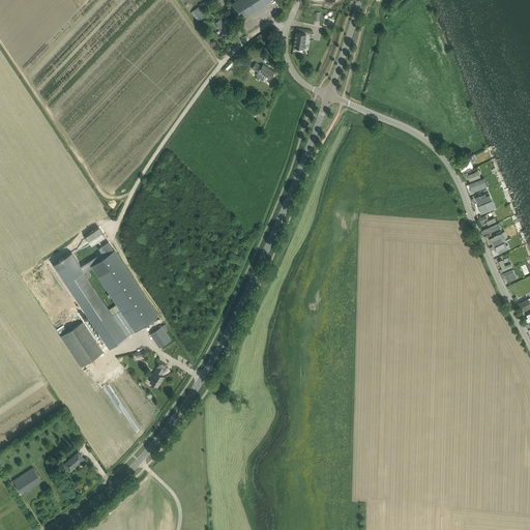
[(215,0),(223,9),(229,5),(224,0),(215,0)]
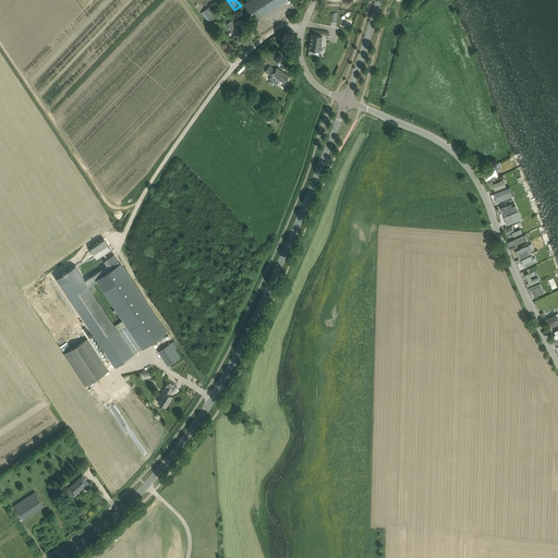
[(252,0),(242,7),(252,22),(283,0),(252,0)]
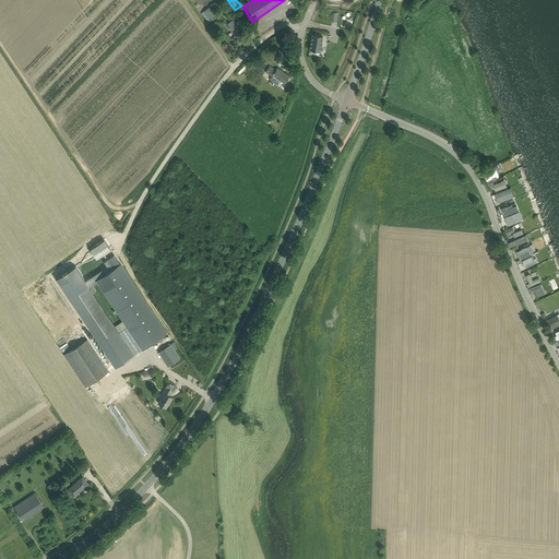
[(201,13),(203,16),(207,22),(216,16),(210,8),(201,13)]
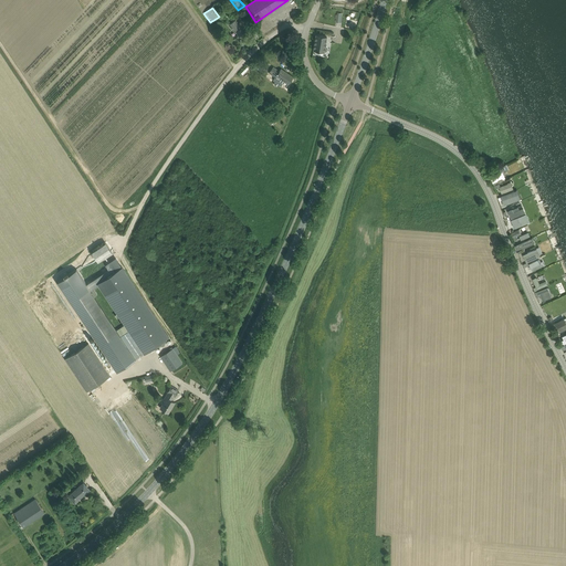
[(230,24),(239,37),(244,32),(236,20),(230,24)]
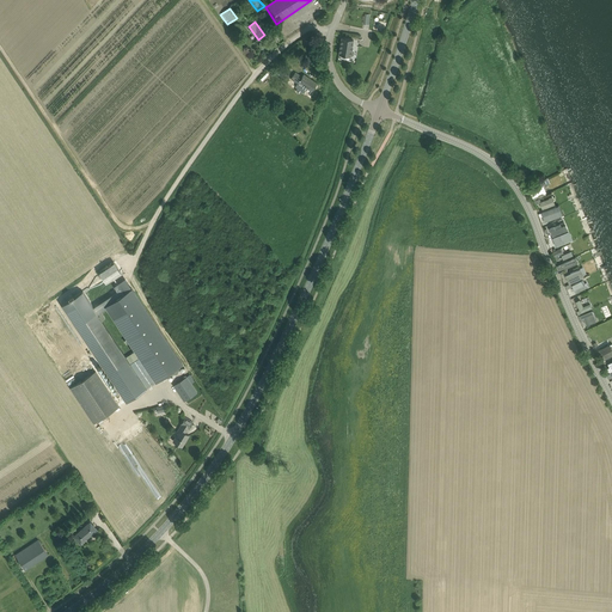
[(353,40),(342,37),(338,54),(350,56),(350,55),(352,56),(353,55),(354,51),(353,50),(352,50),(353,40)]
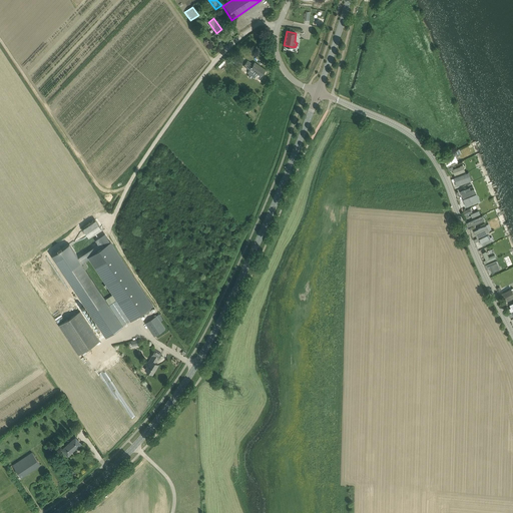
[(247,60),(243,66),(249,70),(247,73),(249,74),(248,75),(248,76),(248,77),(249,78),(251,78),(251,77),(252,76),(254,78),(258,74),(262,76),(266,70),(254,62),(253,64),(247,60)]
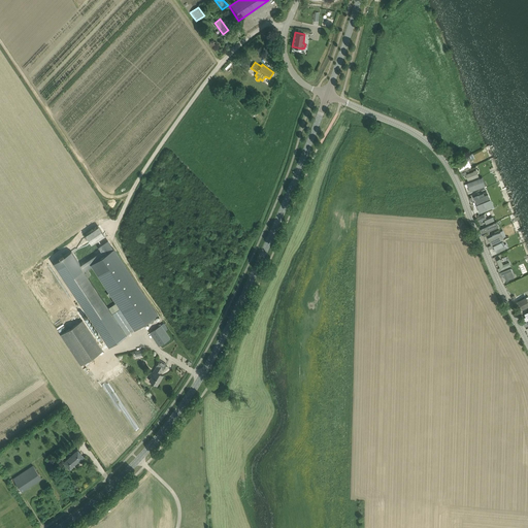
[(464,162),(457,165),(461,172),(471,167),(470,166),(471,166),(469,160),(464,162)]
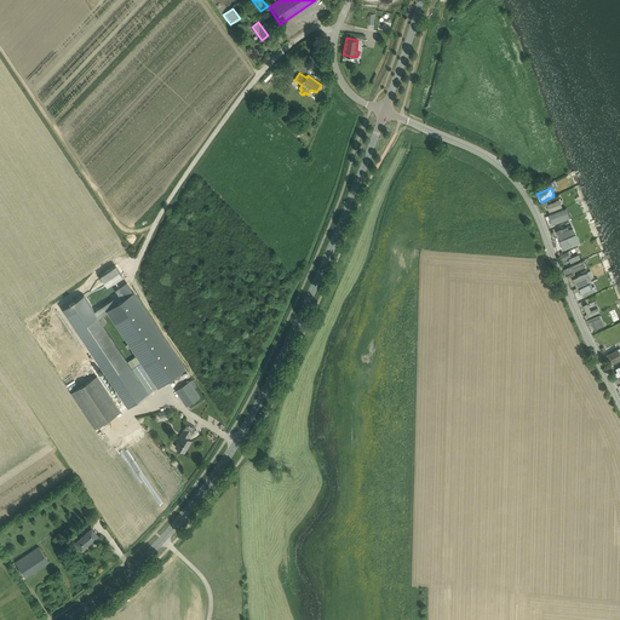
[(556,201),(546,205),(547,205),(550,212),(562,206),(560,199),(556,200),(556,201)]
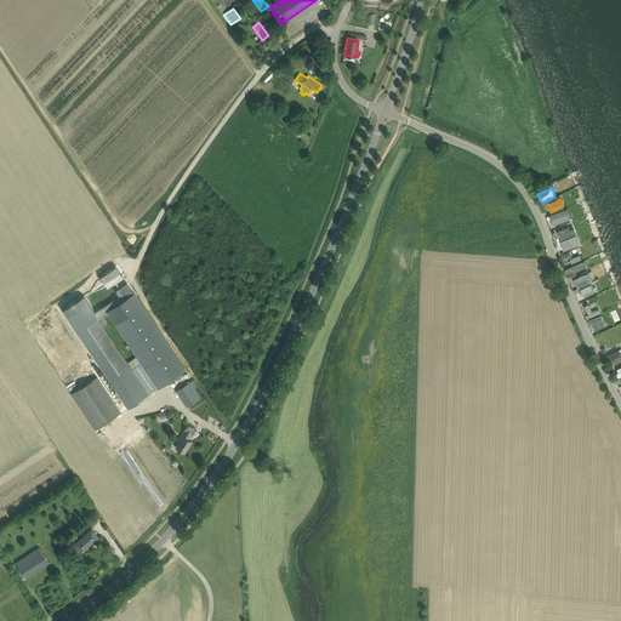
[(568,208),(550,215),(553,224),(571,217),(568,208)]
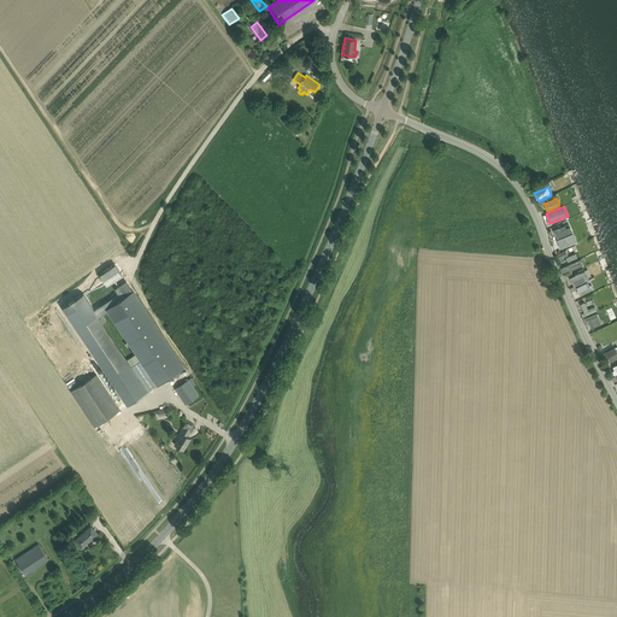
[(559,228),(553,230),(557,238),(573,230),(570,227),(566,228),(560,231),(559,228)]
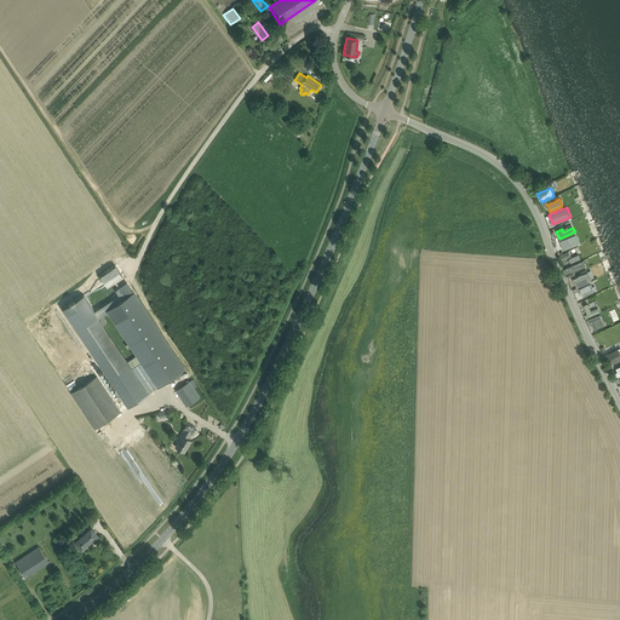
[(574,235),(561,241),(564,248),(578,242),(574,235)]
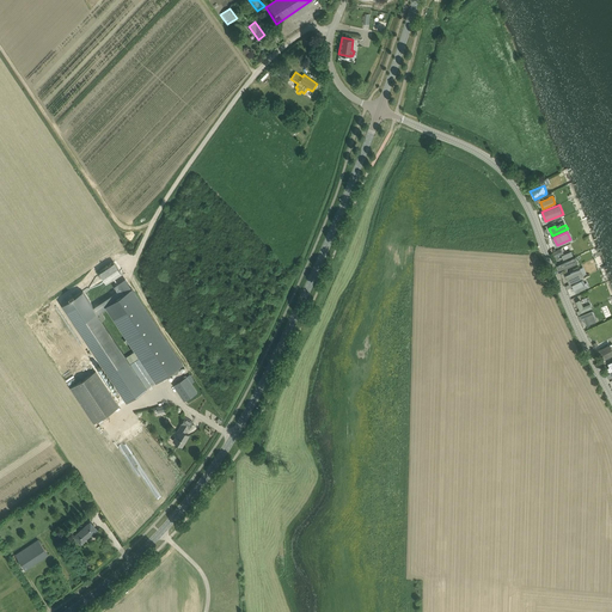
[(562,248),(552,252),(555,257),(556,257),(557,259),(562,257),(563,259),(574,255),(571,250),(568,252),(567,251),(564,252),(562,248)]
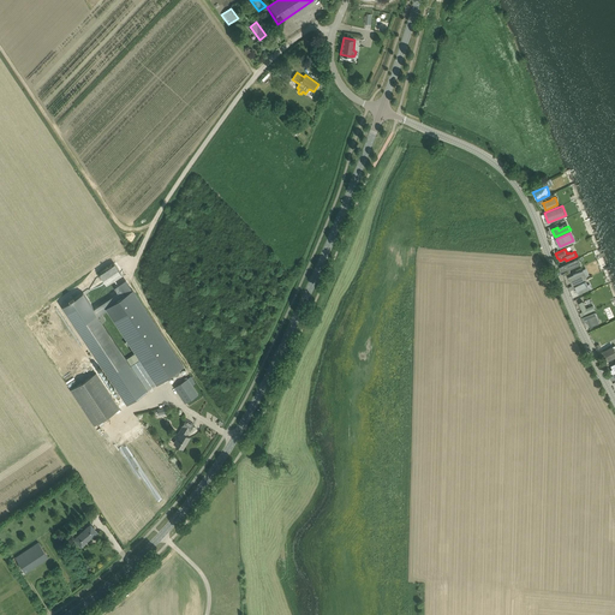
[(579,258),(560,267),(562,272),(567,269),(581,263),(579,258)]
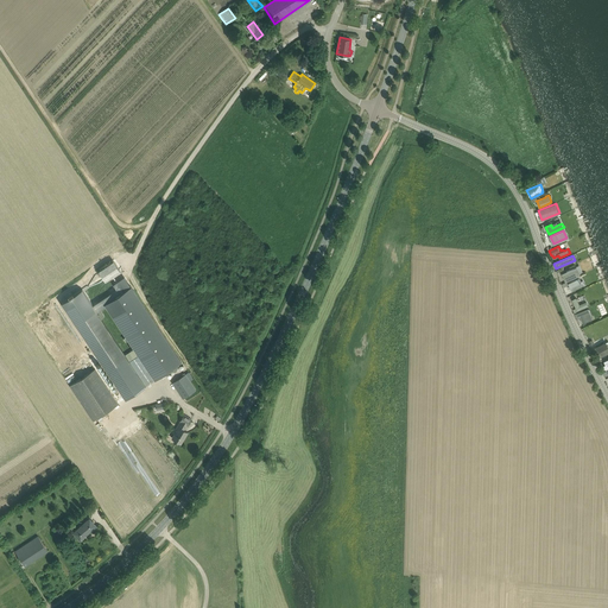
[(99,271),(105,280),(120,271),(113,260),(99,271)]
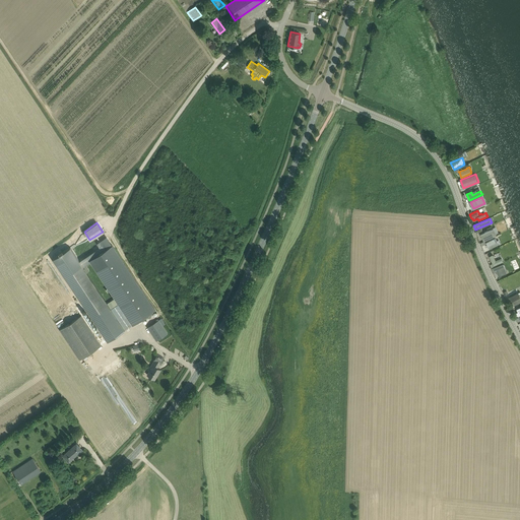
[(484,233),(480,235),(483,241),(497,235),(496,234),(498,233),(496,226),(494,228),(484,232),(484,233)]
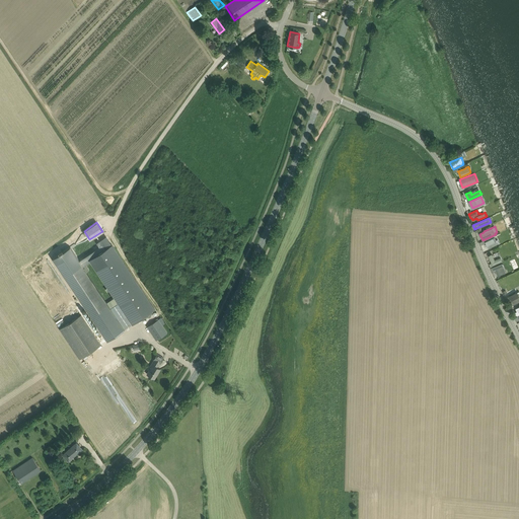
[(494,237),(485,241),(489,248),(498,243),(494,237)]
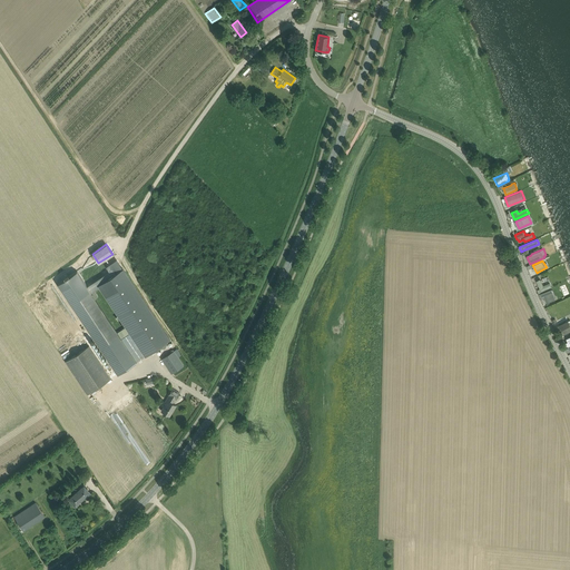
[(124,269),(116,274),(114,268),(86,286),(76,272),(58,284),(118,374),(169,338),(124,269)]
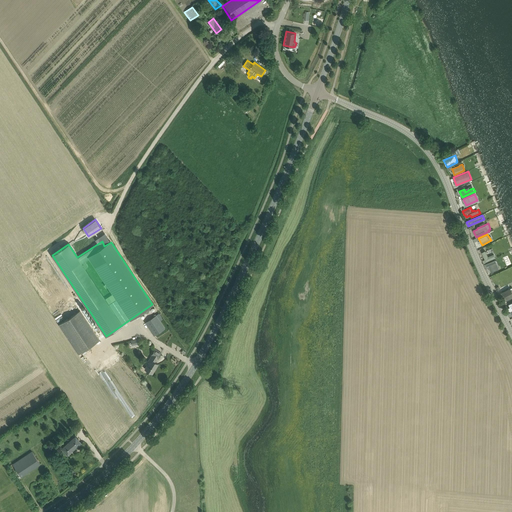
[(485,250),(482,252),(485,259),(486,262),(495,257),(494,253),(488,256),(485,250)]
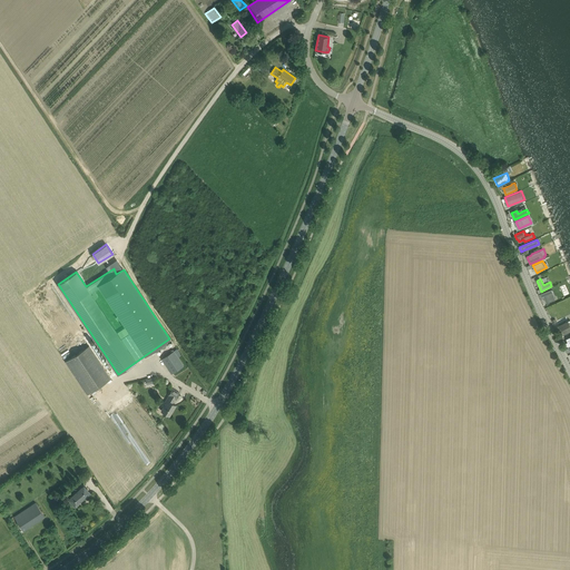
[(551,288),(541,293),(543,297),(544,297),(547,303),(551,301),(549,295),(553,294),(551,288)]
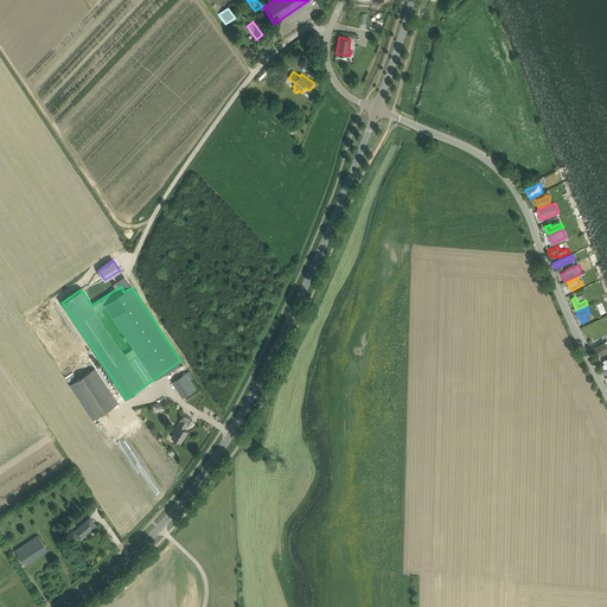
[(594,336),(592,328),(583,331),(587,339),(594,336)]
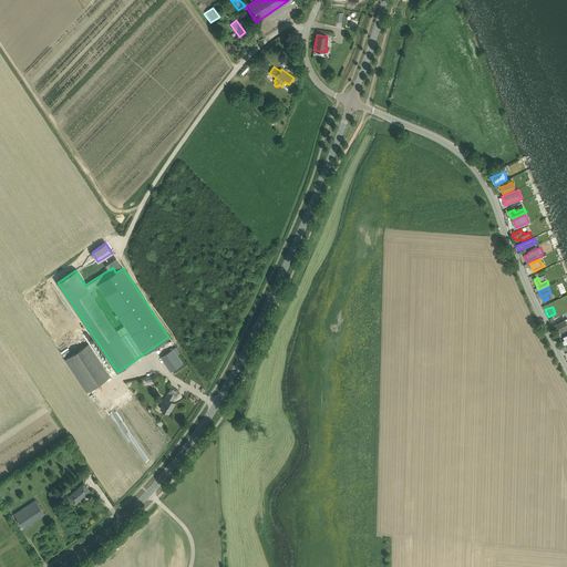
[(553,326),(553,327),(556,333),(559,332),(559,333),(566,329),(566,321),(565,318),(555,323),(555,325),(553,326)]
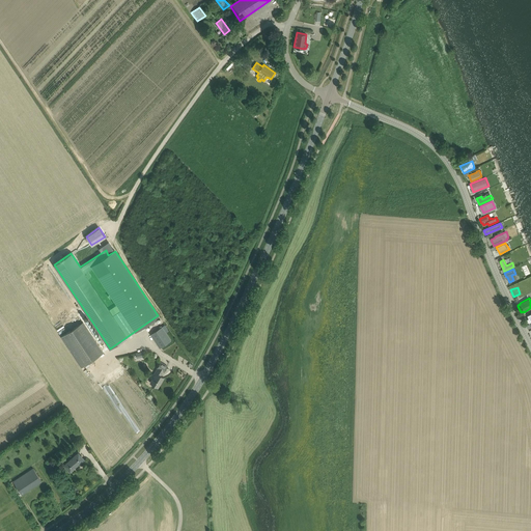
[(61,336),(82,368),(105,353),(84,322),(61,336)]
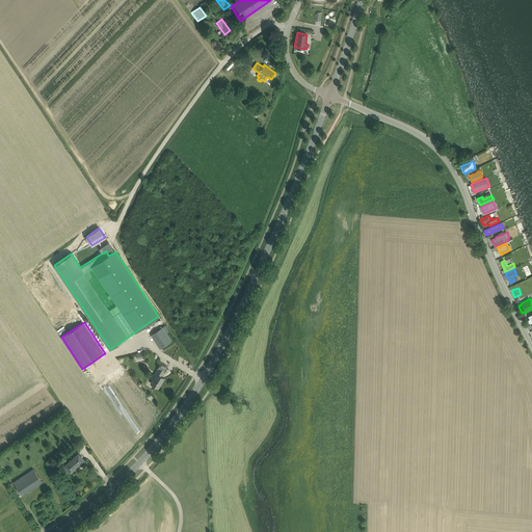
[(151,334),(159,347),(170,340),(161,326),(151,334)]
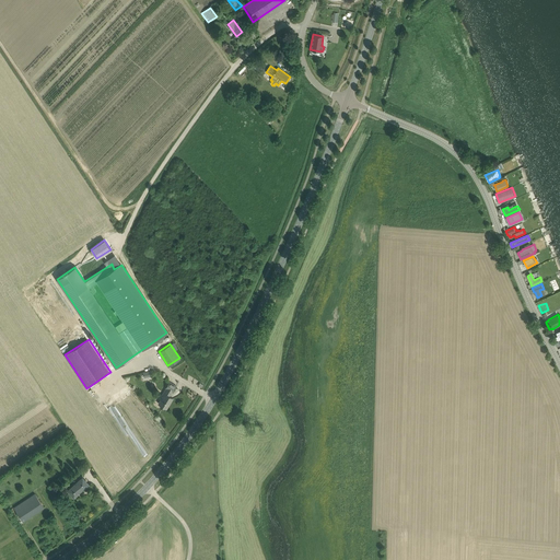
[(159,403),(162,406),(166,408),(173,398),(170,396),(172,392),(173,392),(176,386),(172,383),(170,382),(165,388),(166,388),(163,392),(160,398),(161,399),(159,403)]
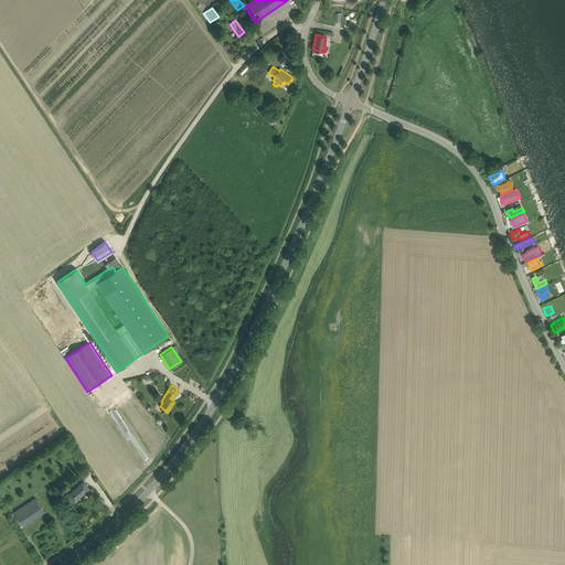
[(68,496),(74,502),(89,489),(83,482),(68,496)]
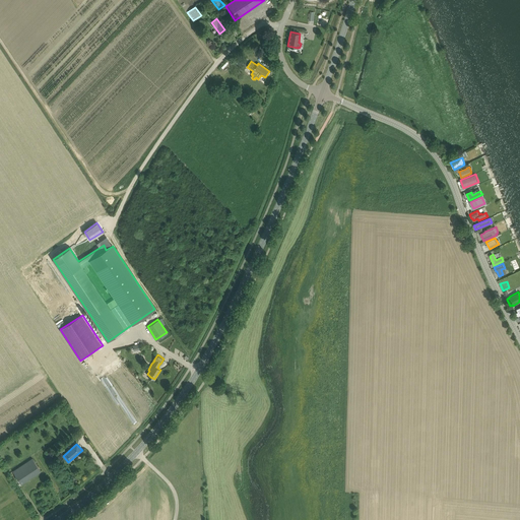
[(13,471),(21,483),(41,471),(33,458),(13,471)]
